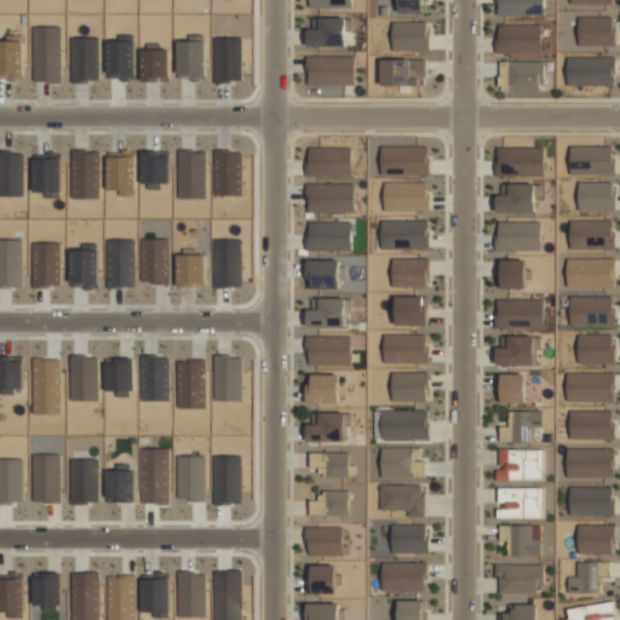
[(400,0),(400,13),(424,13),(424,0),(400,0)]
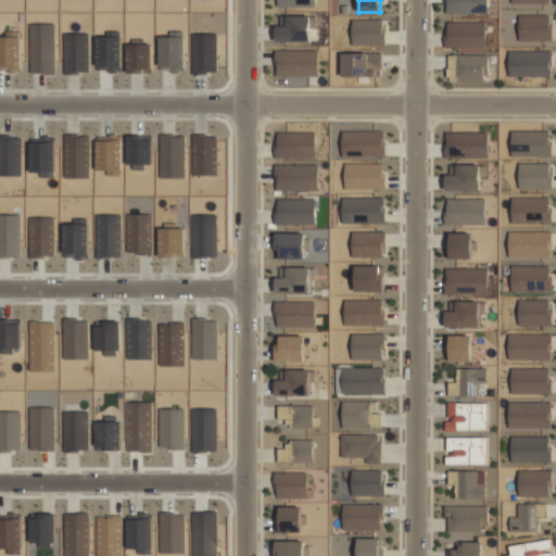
[(444,0),(445,14),(488,13),(488,0),(444,0)]
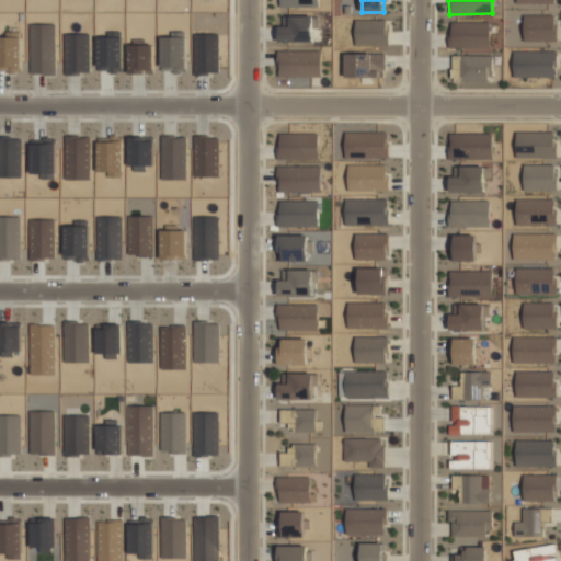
[(524,15),(523,42),(556,41),(556,14),(524,15)]
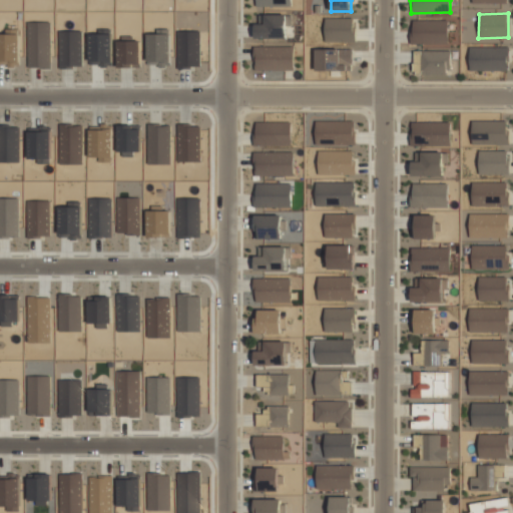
[(265,15),(265,23),(255,24),(255,38),(287,38),(286,14),(265,15)]
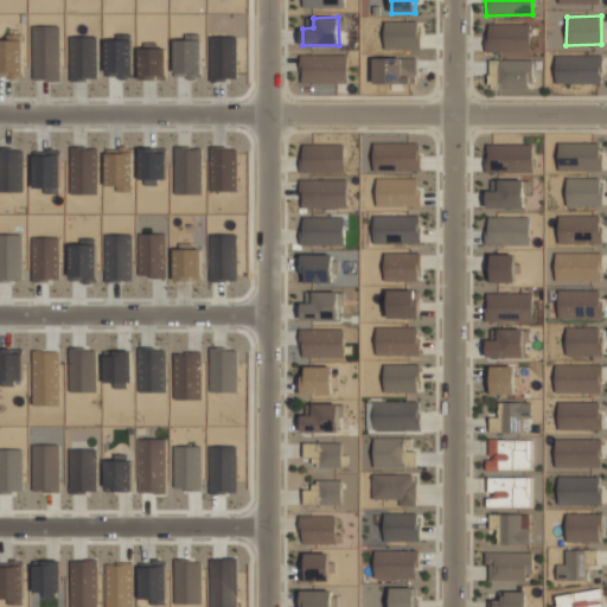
[(384,21),(384,50),(421,49),(420,20),(384,21)]
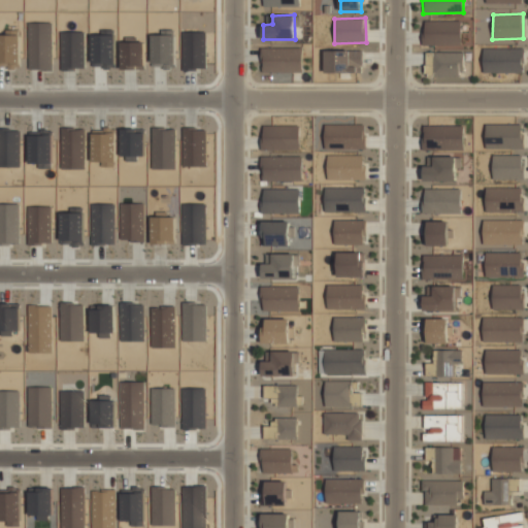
[(424,21),(422,45),(461,44),(461,21),(424,21)]
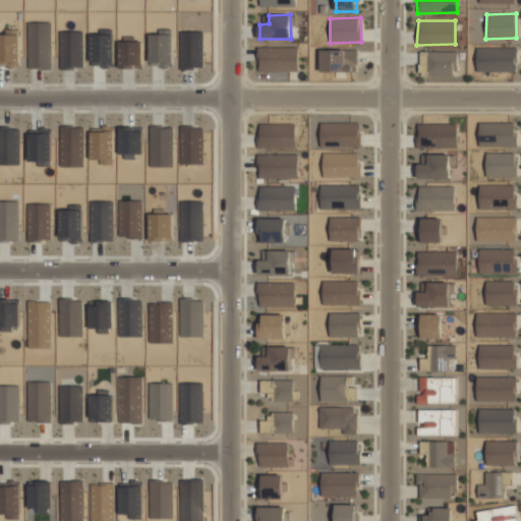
[(50,22),(26,22),(26,69),(51,69),(50,22)]
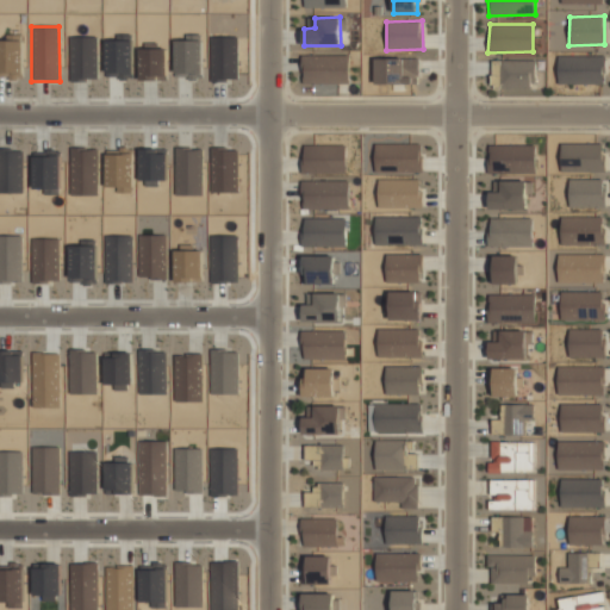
[(95,36),(67,36),(68,82),(95,82),(95,36)]
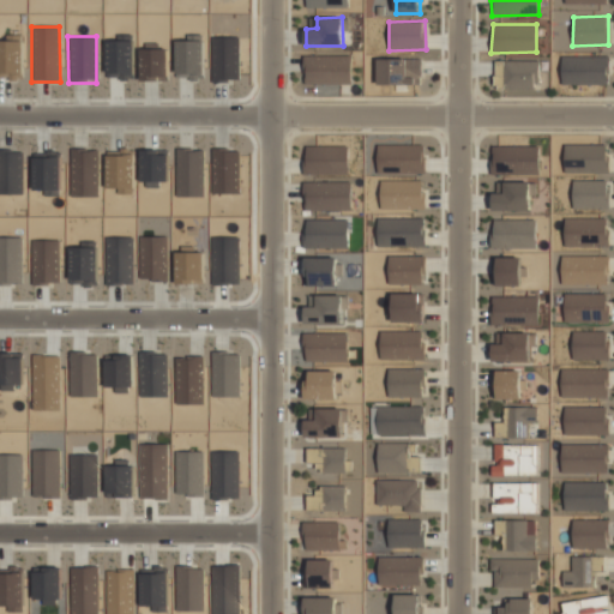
[(132,37),(103,36),(103,76),(132,76),(132,37)]
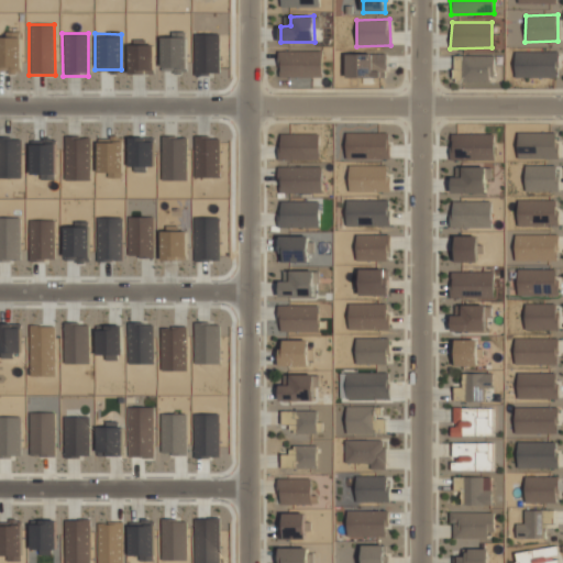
[(185,34),(158,34),(159,70),(185,69),(185,34)]
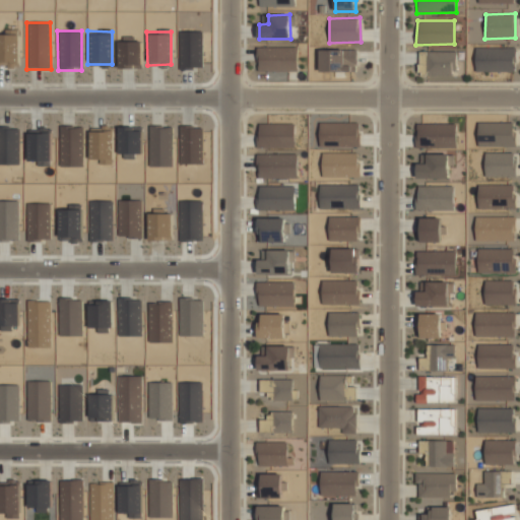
[(202,31),(177,31),(178,72),(203,71),(202,31)]
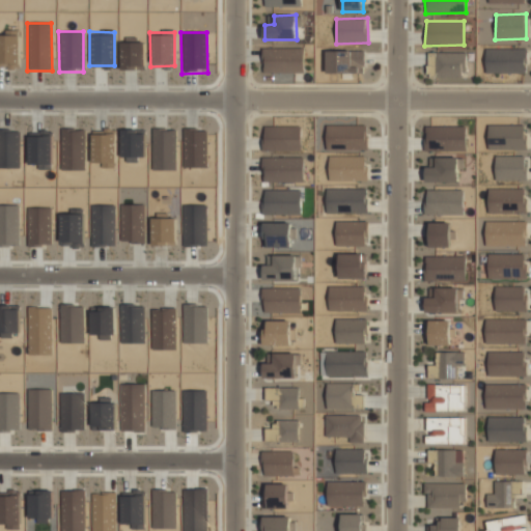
[(18,33),(0,33),(0,67),(19,67),(18,33)]
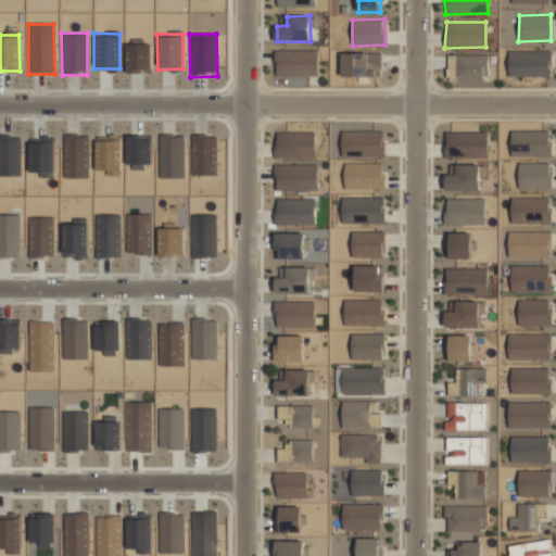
[(150,43),(125,43),(125,74),(150,74),(150,43)]
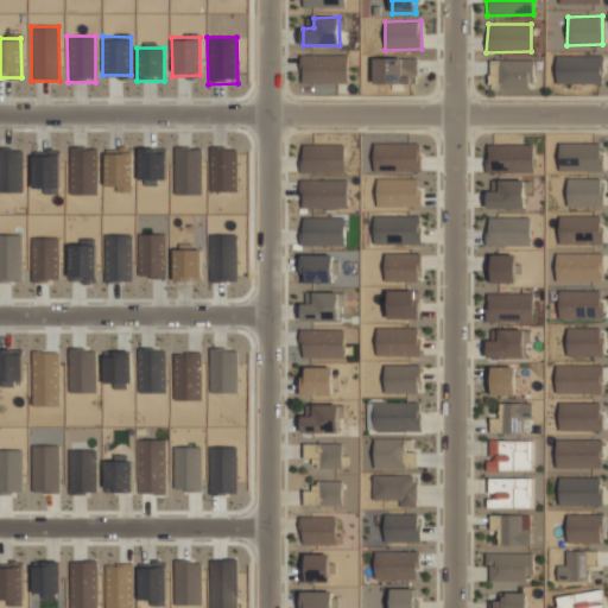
[(301,56),(302,83),(348,83),(347,55),(301,56)]
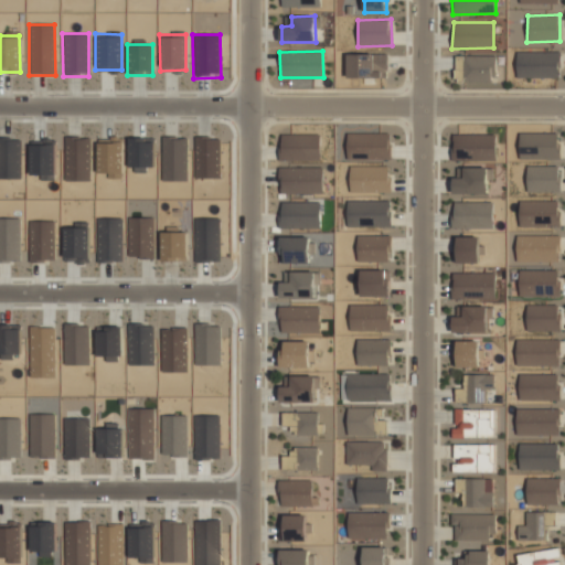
[(518,52),(516,78),(560,77),(560,52),(518,52)]
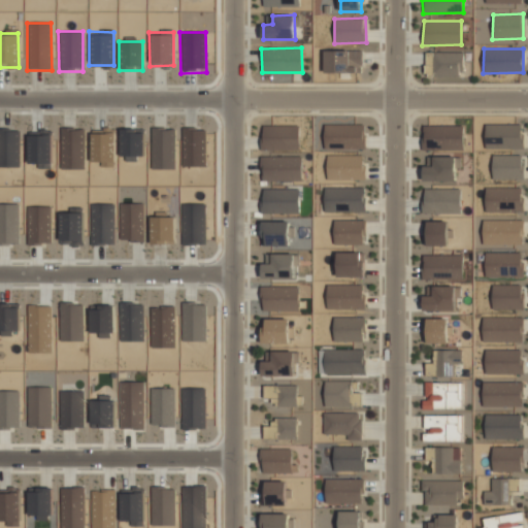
[(325,72),(363,72),(363,51),(325,51),(325,72)]
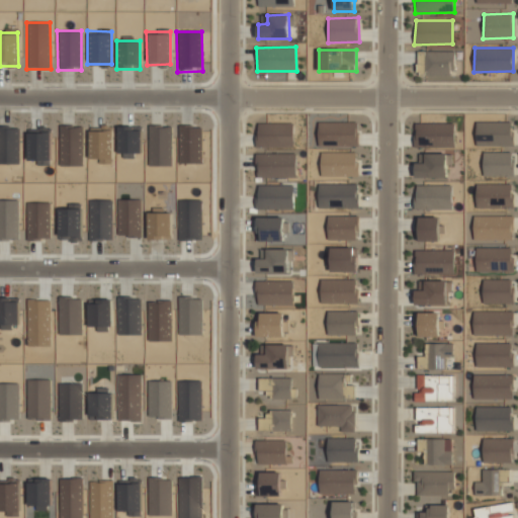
[(418,52),(418,75),(455,75),(455,52),(418,52)]
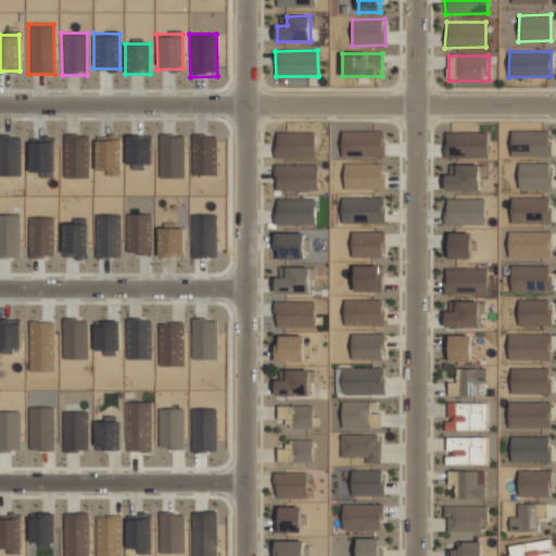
[(276,133),(276,158),(315,158),(315,131),(276,133)]
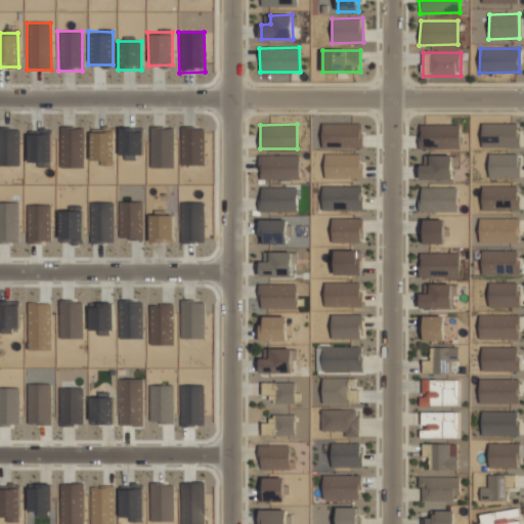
[(321,124),(321,148),(361,148),(362,124),(321,124)]
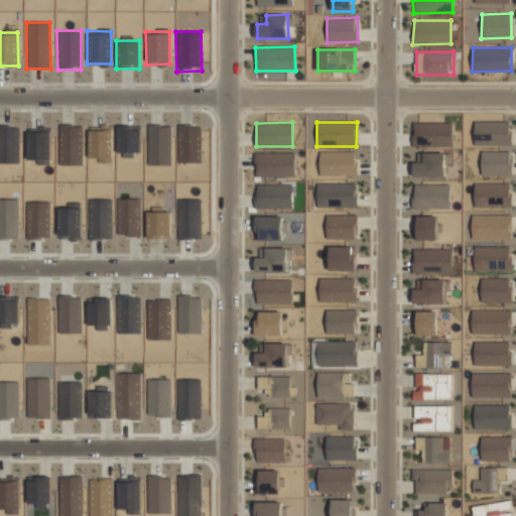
[(475,122),(475,145),(511,145),(511,122),(475,122)]
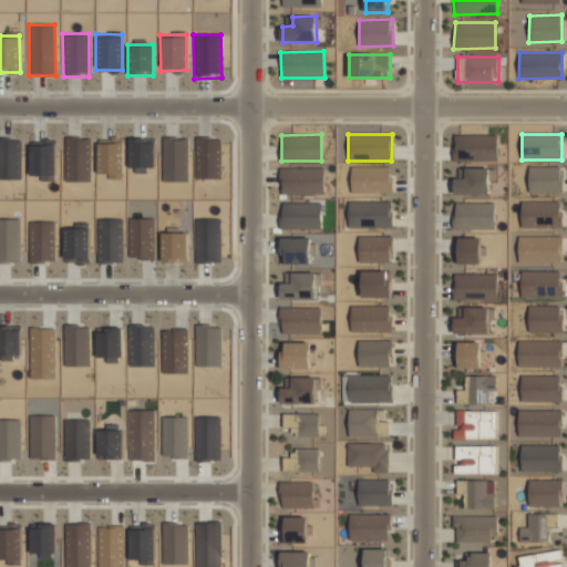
[(455,135),(455,161),(497,161),(497,135),(455,135)]
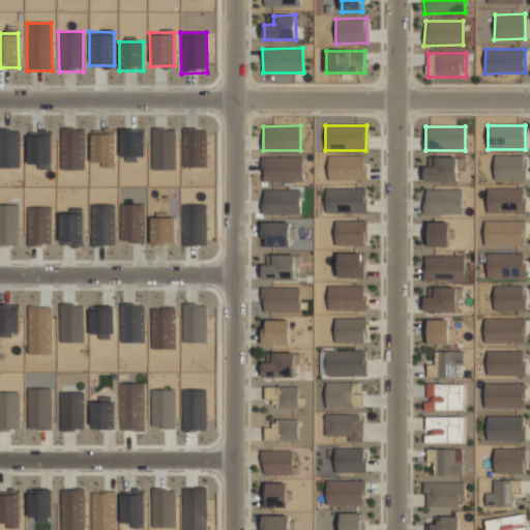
[(0,127),(19,128),(18,170),(0,170),(0,127)]
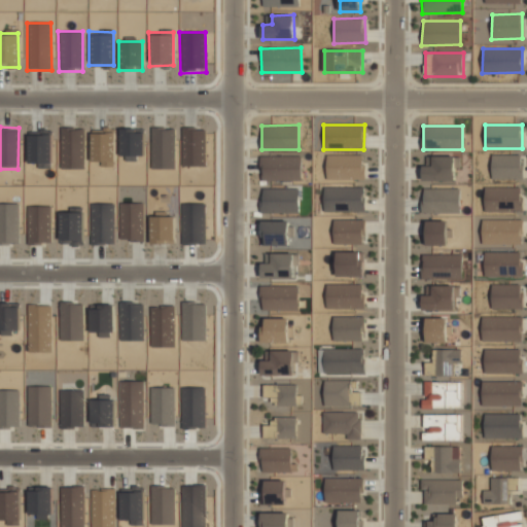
[(59,129),(82,128),(82,170),(60,171),(59,129)]
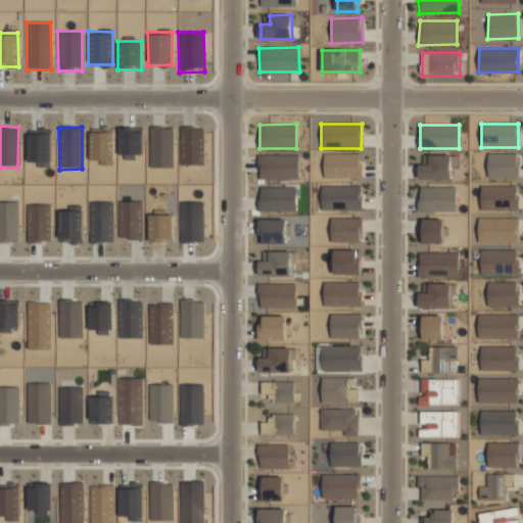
[(116,127),(142,127),(142,154),(117,154),(116,127)]
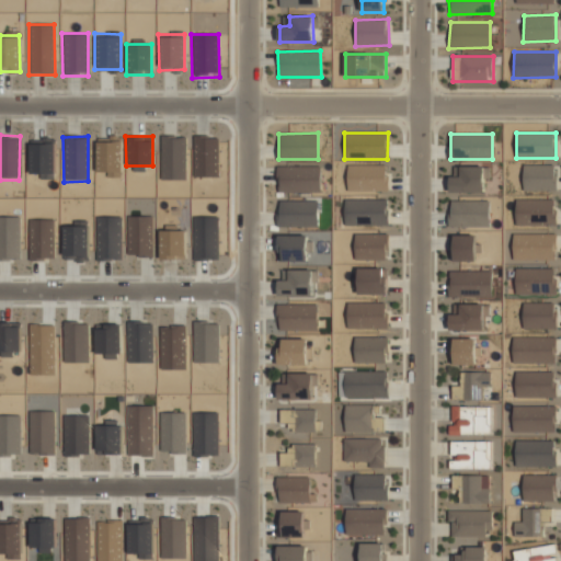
[(192,136),(217,136),(218,179),(192,180),(192,136)]
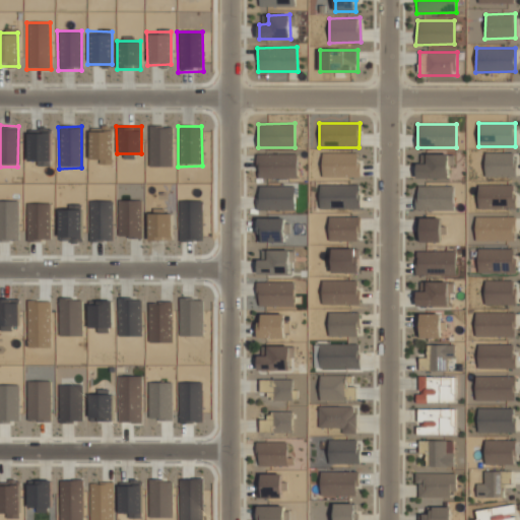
[(148,128),(173,128),(173,168),(147,168),(148,128)]
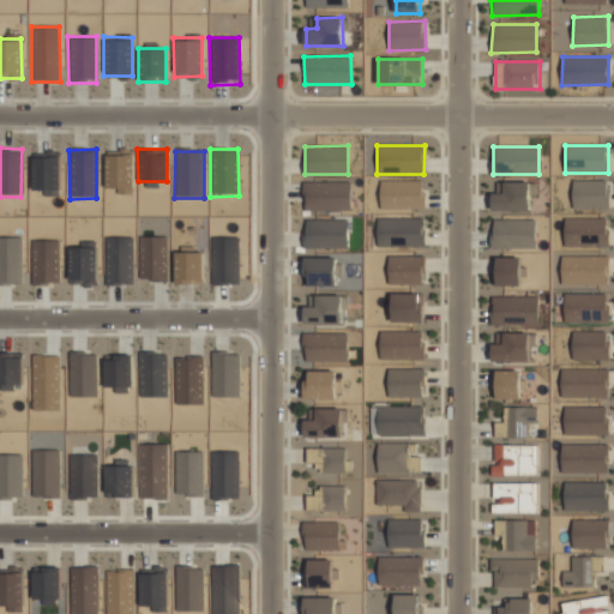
[(30,155),(60,154),(60,193),(30,193),(30,155)]
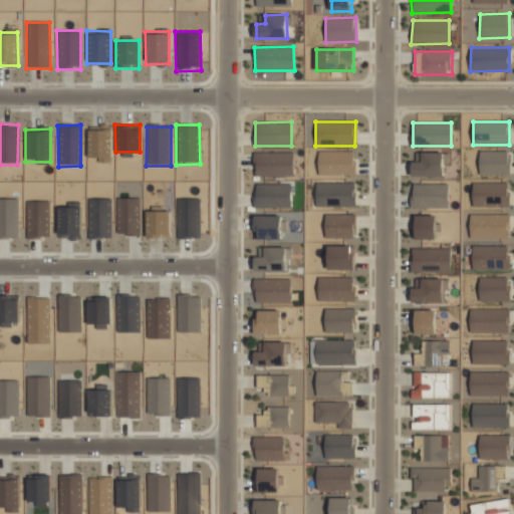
[(86,131),(112,130),(112,160),(86,159),(86,131)]
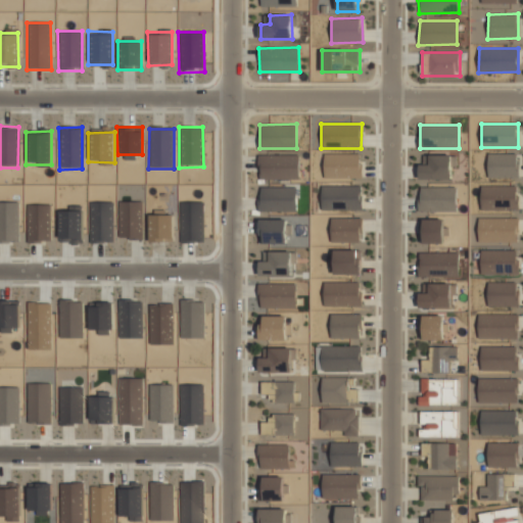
[(324,153),(324,178),(361,178),(361,154),(324,153)]
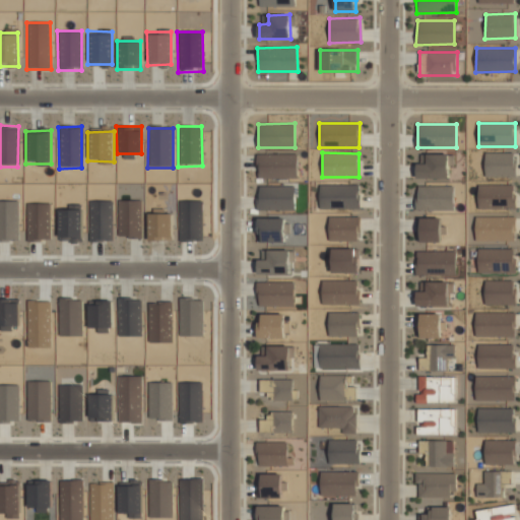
[(485,152),(485,177),(515,177),(515,153),(485,152)]
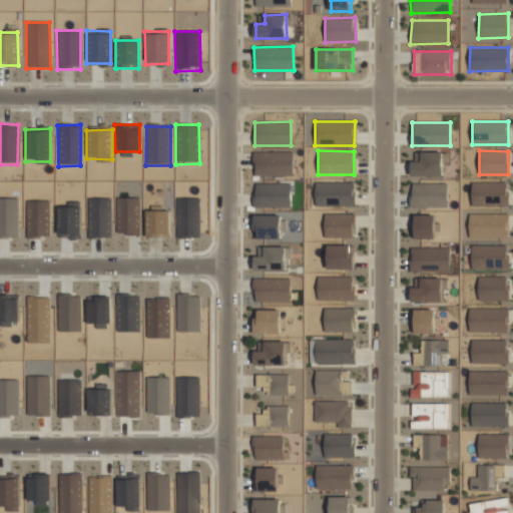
[(254,152),(255,175),(295,175),(294,151),(254,152)]
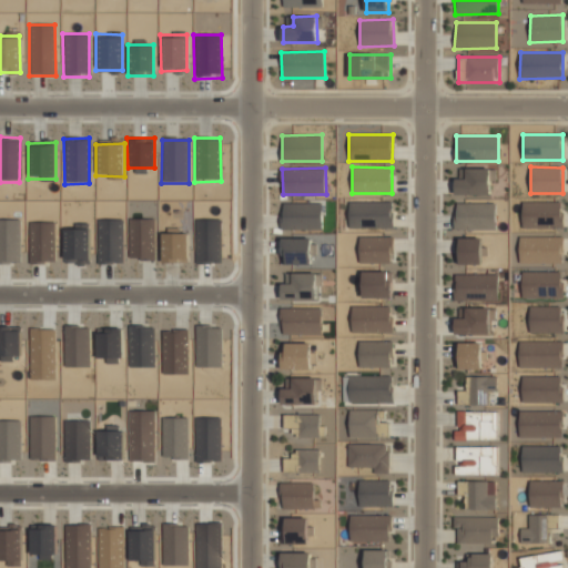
[(466,169),(466,179),(456,178),(456,195),(490,195),(490,168),(466,169)]
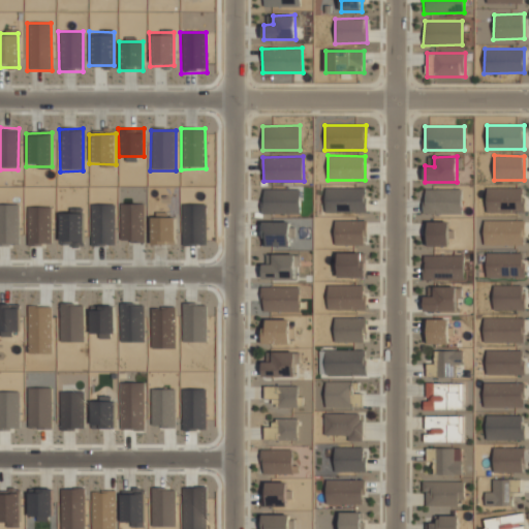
[(487,187),(487,213),(524,213),(524,188),(487,187)]
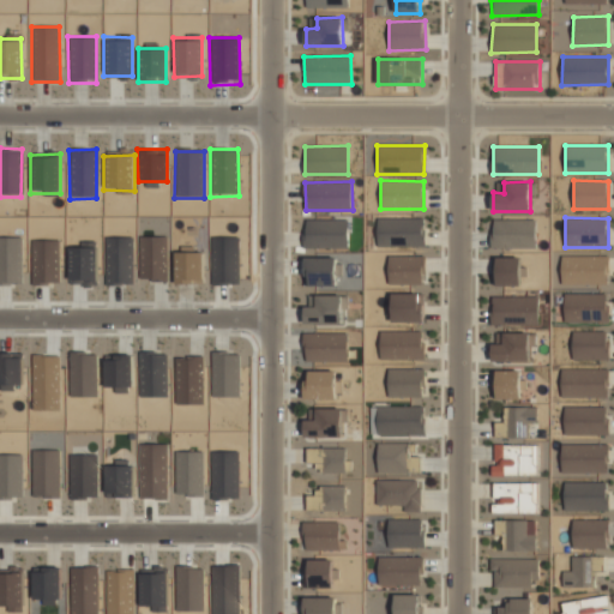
[(305,220),(305,248),(348,248),(349,218),(305,220)]
